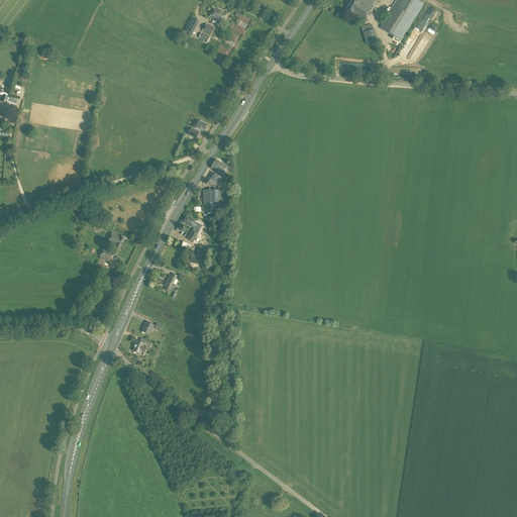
[(377,0),(351,0),(344,11),(351,15),(351,14),(364,21),(377,0)]
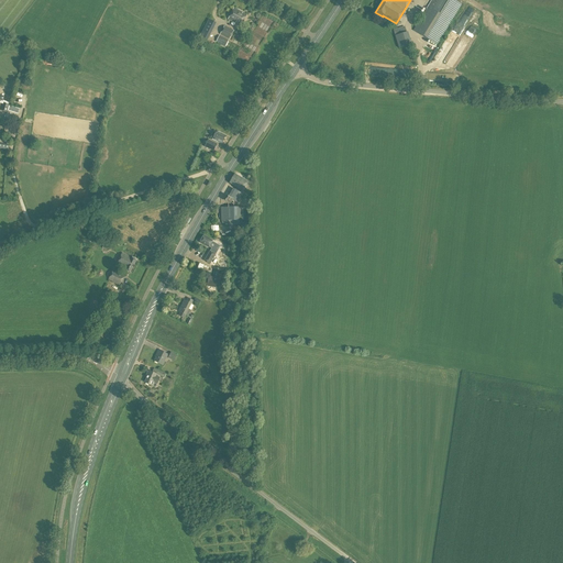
[(437,45),(451,21),(461,4),(454,0),(431,0),(431,1),(412,31),(437,45)]
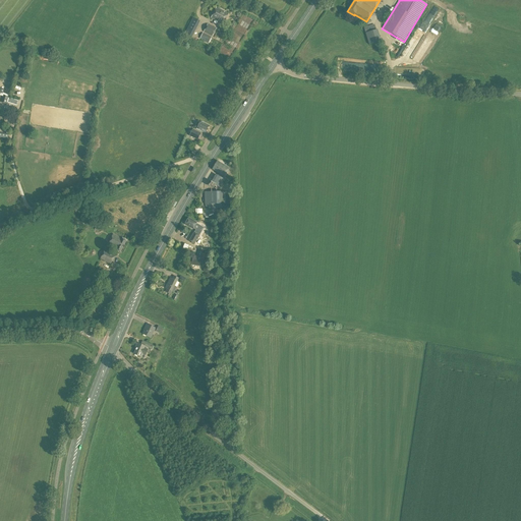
[(222,25),(228,13),(216,7),(211,18),(217,22),(222,25)]
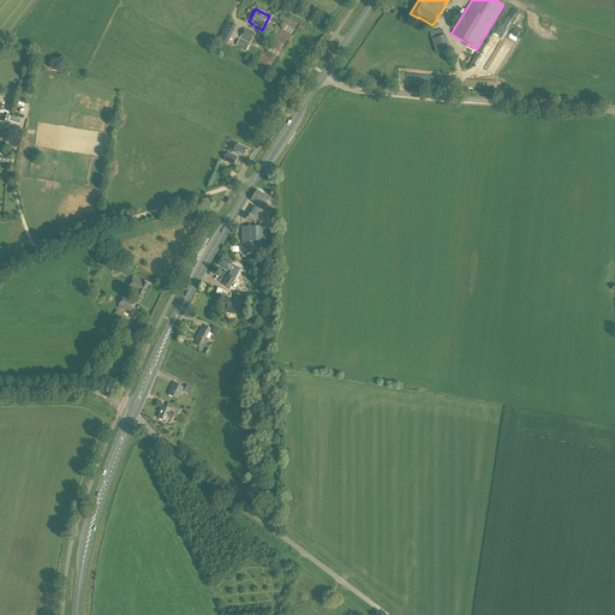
[(513,10),(501,22),(505,25),(497,31),(501,35),(520,17),(513,10)]
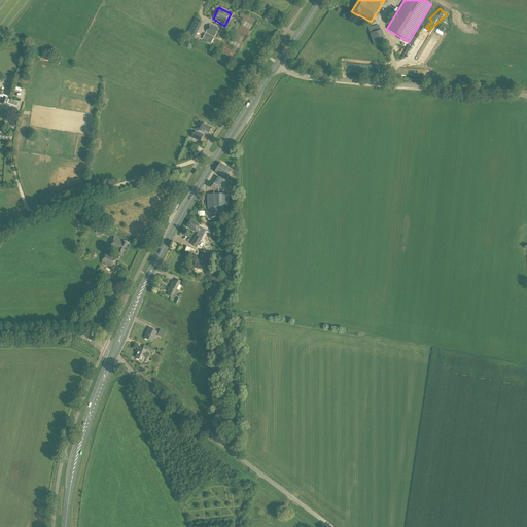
[(195,37),(203,22),(196,18),(187,34),(195,37)]
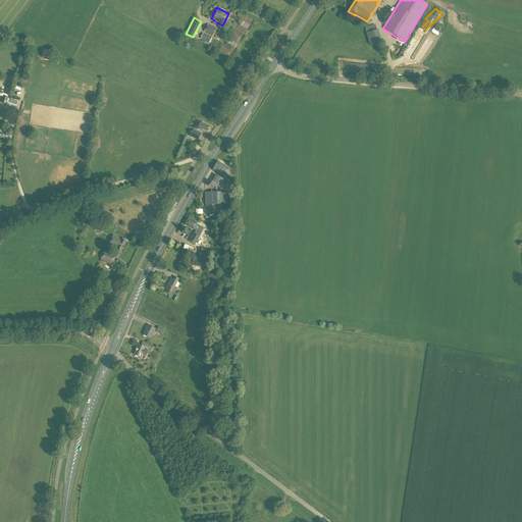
[(212,37),(217,29),(208,23),(204,32),(212,37)]
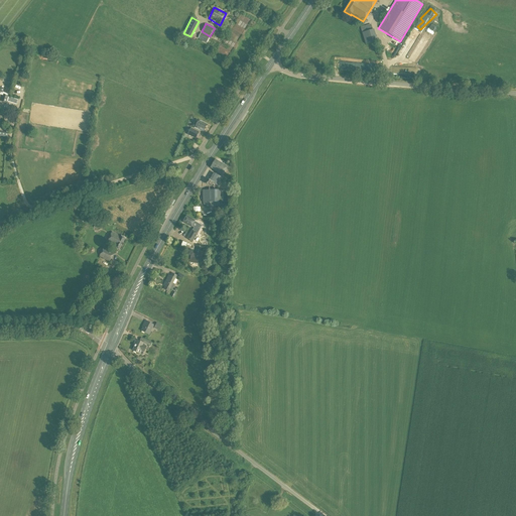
[(373,29),(371,24),(361,28),(366,44),(378,40),(374,29),(373,29)]
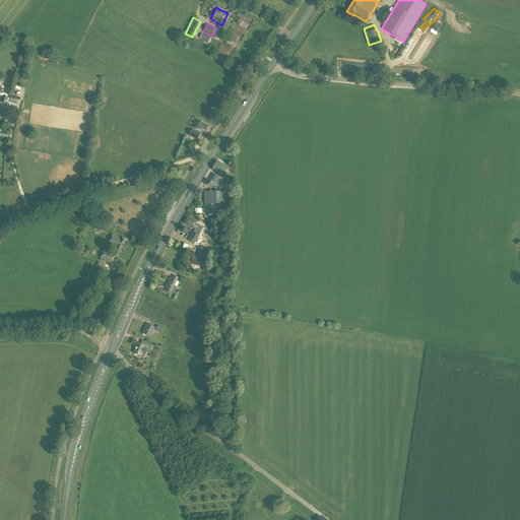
[(208,43),(211,38),(202,33),(199,39),(208,43)]
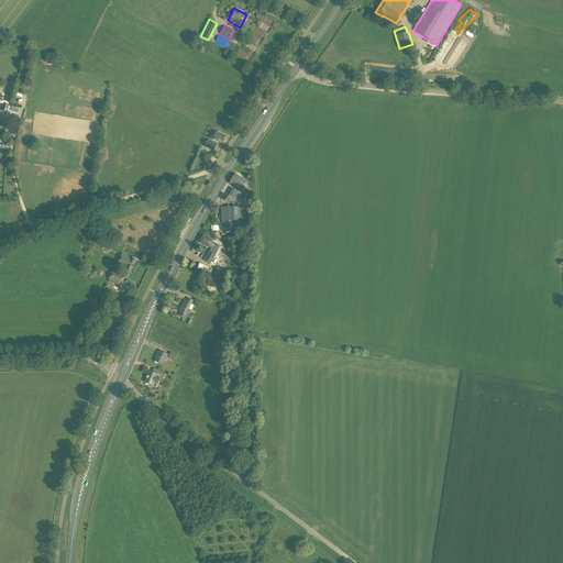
[(0,102),(3,105),(3,102),(9,105),(10,102),(2,100),(3,97),(0,95),(0,102)]
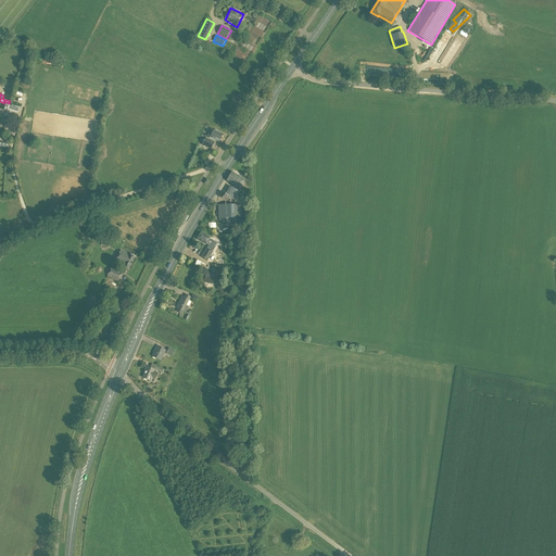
[(213,130),(210,129),(206,136),(210,137),(209,138),(214,140),(214,139),(218,141),(222,135),(213,130)]
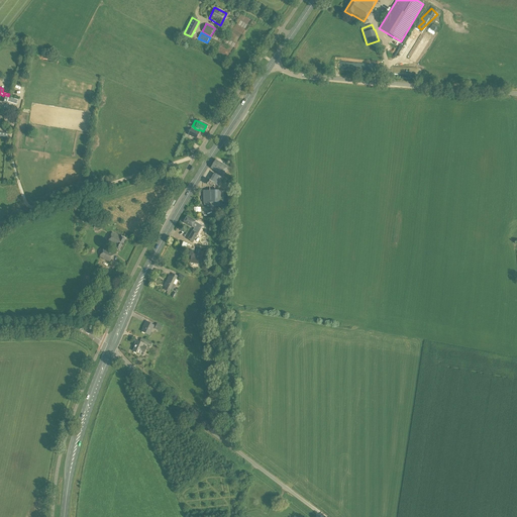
[(196,139),(200,132),(191,128),(188,135),(196,139)]
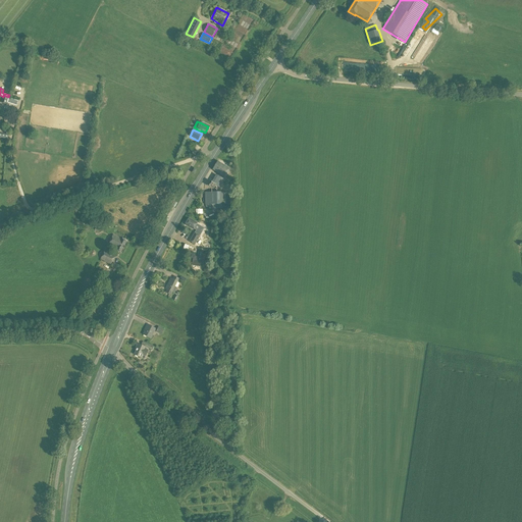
[(224,177),(229,169),(217,162),(212,170),(224,177)]
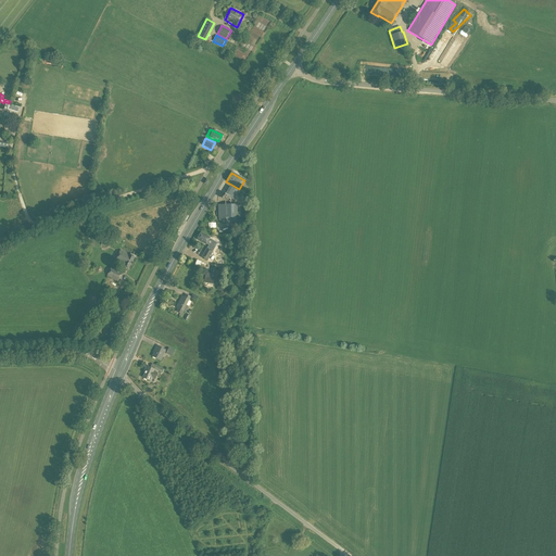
[(232,200),(238,191),(229,187),(223,199),(227,201),(227,200),(230,202),(232,200)]
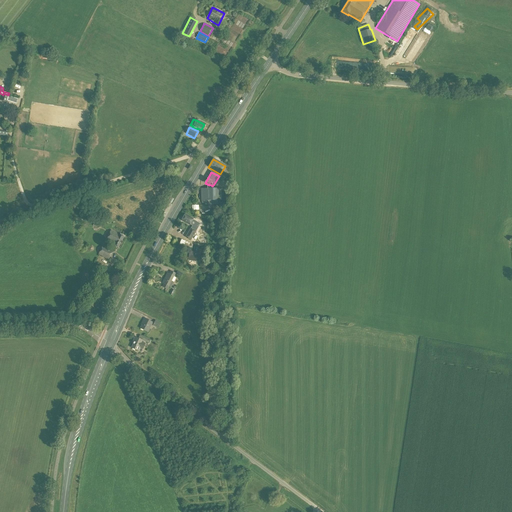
[(207,203),(207,201),(224,201),(223,188),(201,188),(202,201),(203,203),(207,203)]
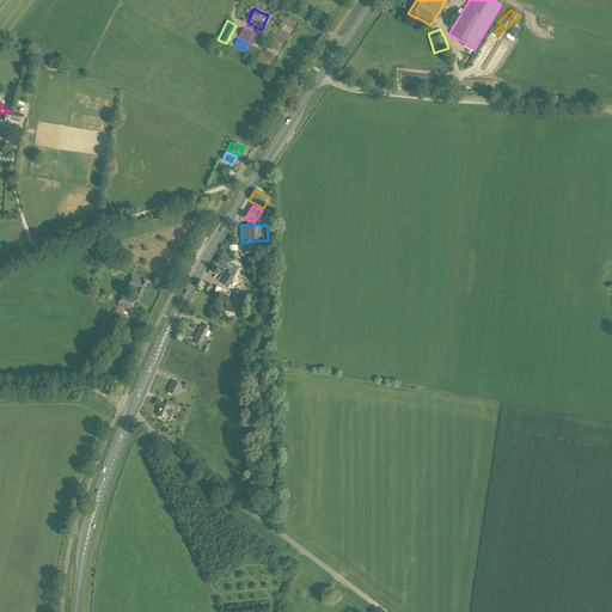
[(227,287),(239,268),(230,263),(231,262),(221,256),(216,263),(226,269),(230,270),(228,274),(227,273),(221,283),(227,287)]
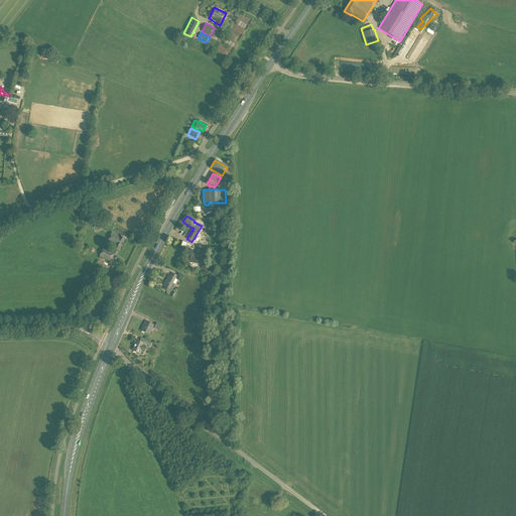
[(119,250),(125,239),(112,232),(106,242),(115,246),(114,247),(119,250)]
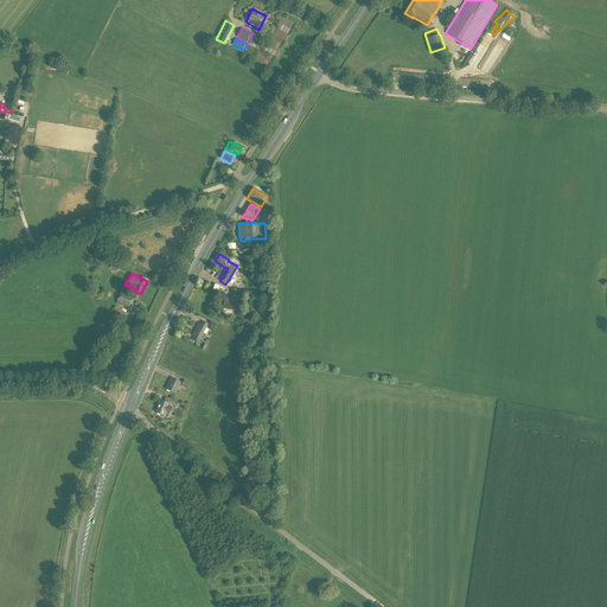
[(129,308),(134,298),(122,291),(116,302),(129,308)]
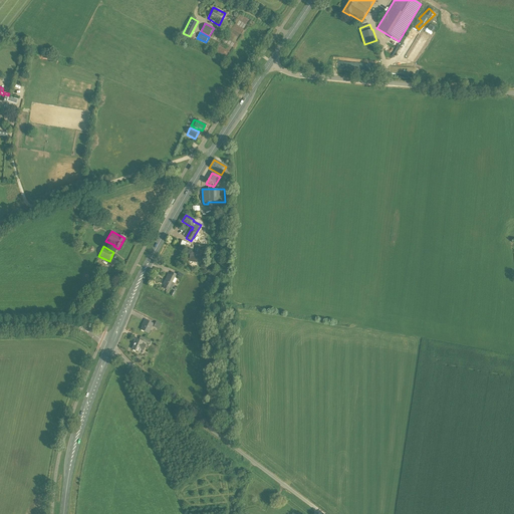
[(175,278),(177,275),(171,272),(170,275),(168,274),(163,284),(165,285),(163,288),(168,290),(169,287),(172,288),(174,283),(172,282),(174,277),(175,278)]
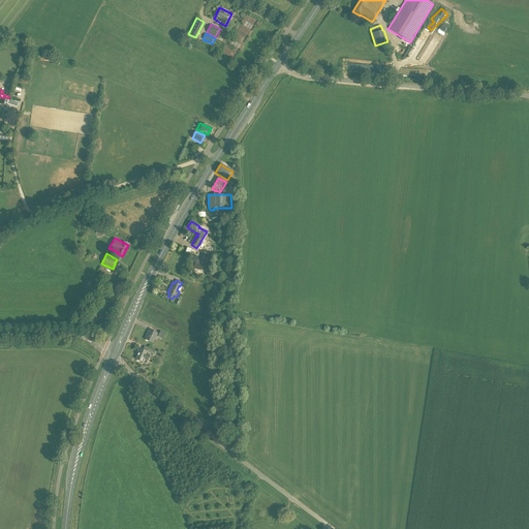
[(152,343),(157,333),(148,329),(145,335),(146,336),(144,339),(152,343)]
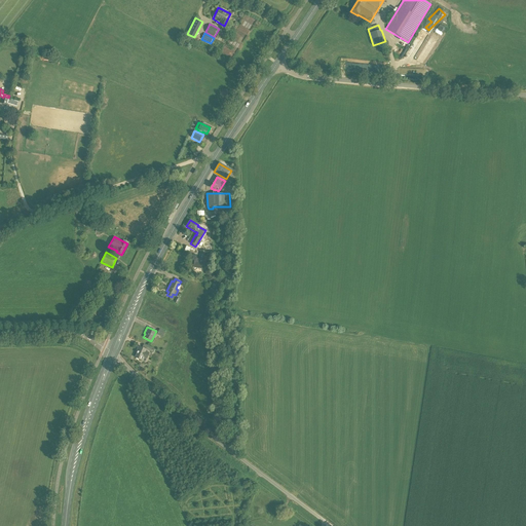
[(162,337),(165,332),(160,329),(157,335),(162,337)]
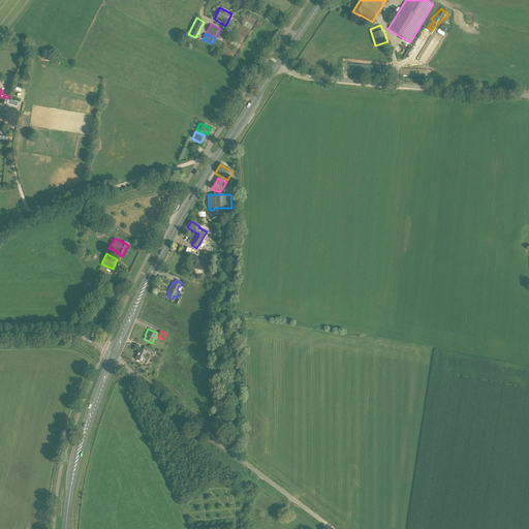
[(154,350),(144,346),(143,350),(138,348),(136,353),(137,353),(135,360),(142,362),(144,359),(147,361),(150,354),(146,353),(147,351),(153,354),(154,350)]
